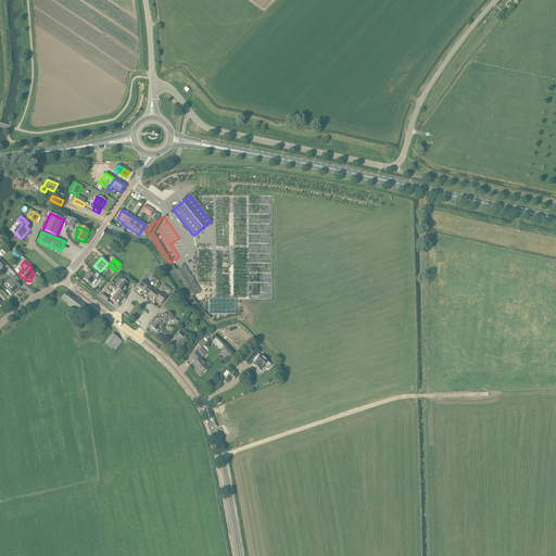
[(185,264),(175,270),(190,297),(200,290),(185,264)]
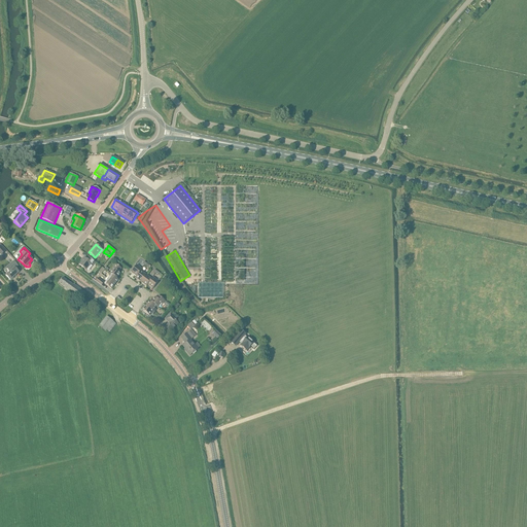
[(90,257),(88,259),(84,257),(82,259),(83,260),(79,265),(85,270),(92,264),(93,265),(95,262),(90,257)]
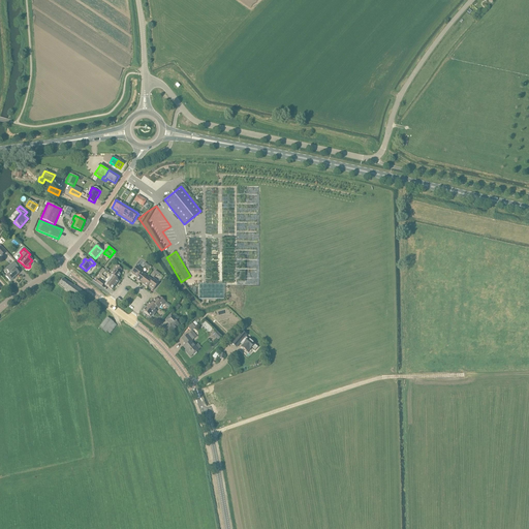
[(6,276),(7,277),(10,281),(19,273),(16,269),(18,267),(13,262),(6,269),(8,271),(8,272),(9,273),(8,274),(6,276)]
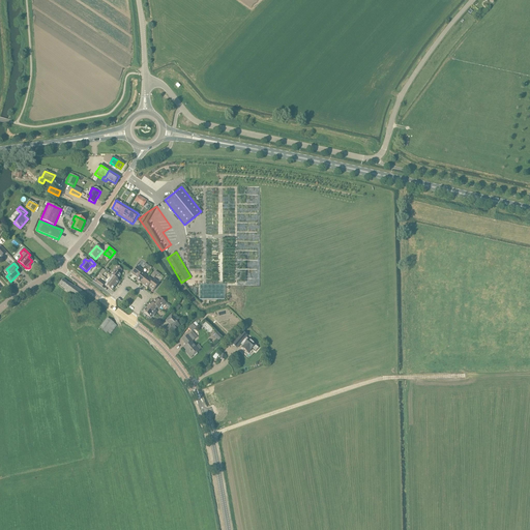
[(111,274),(112,276),(117,280),(118,280),(121,275),(119,273),(122,270),(116,266),(113,269),(114,270),(111,274)]
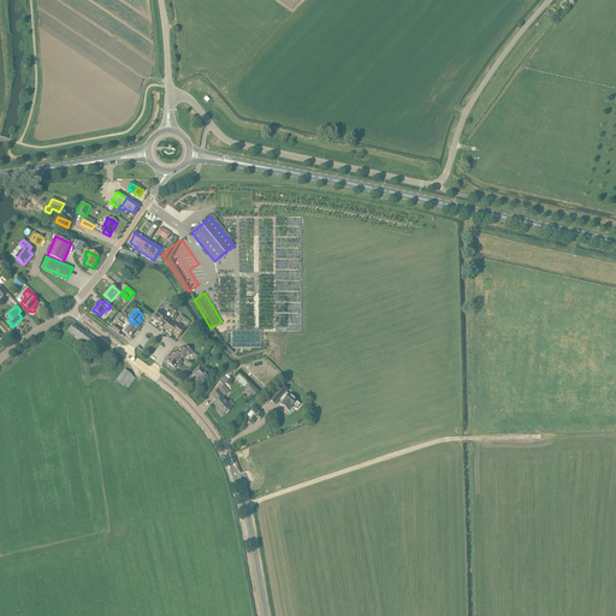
[(153,319),(160,324),(164,317),(166,315),(159,311),(153,319)]
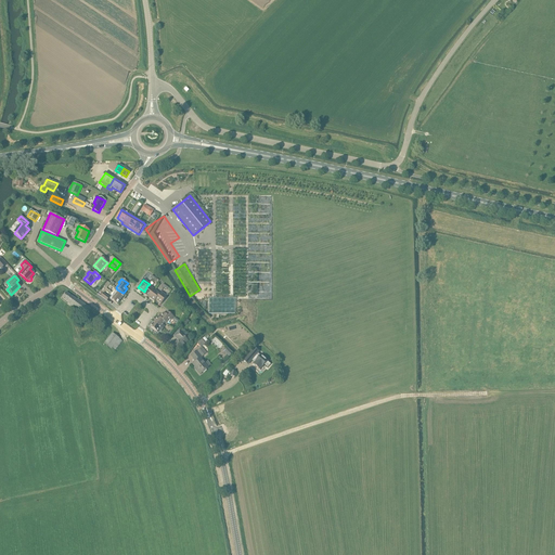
[(142,293),(149,297),(154,291),(147,285),(144,292),(142,293)]
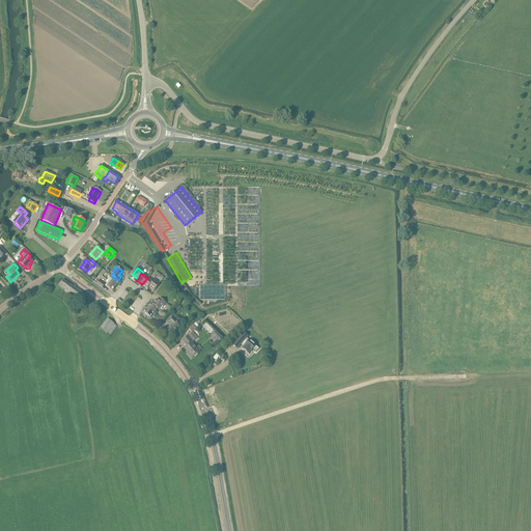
[(119,281),(118,280),(117,280),(112,277),(111,279),(109,278),(107,280),(116,286),(119,281)]
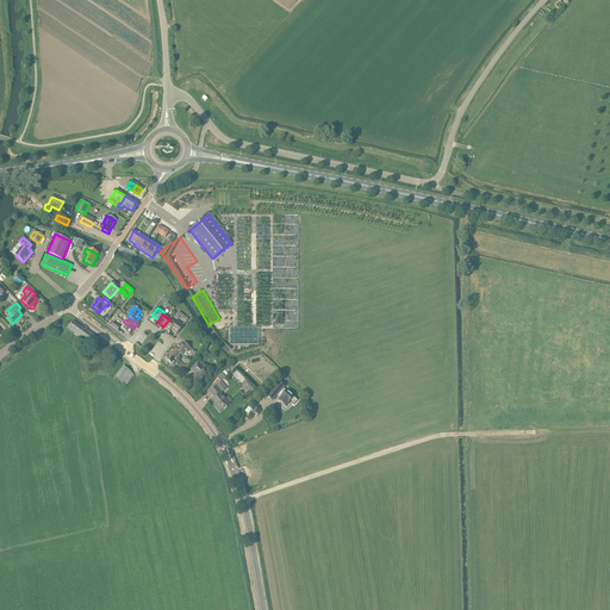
[(169,331),(170,330),(175,323),(169,319),(163,327),(169,331)]
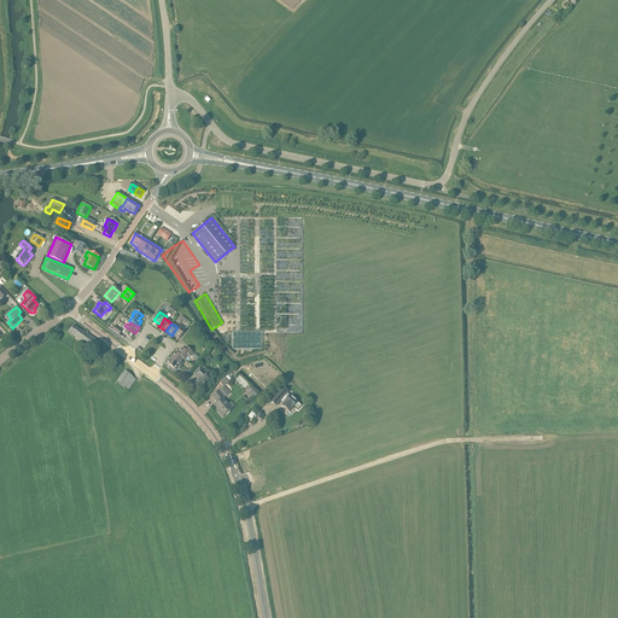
[(108,355),(98,349),(101,344),(87,334),(86,334),(74,326),(69,332),(76,337),(75,339),(95,353),(94,354),(104,361),(108,355)]
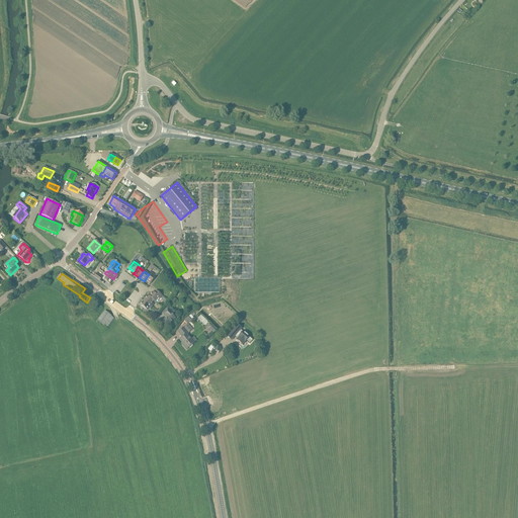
[(103,275),(105,276),(103,279),(109,284),(113,279),(104,273),(103,275)]
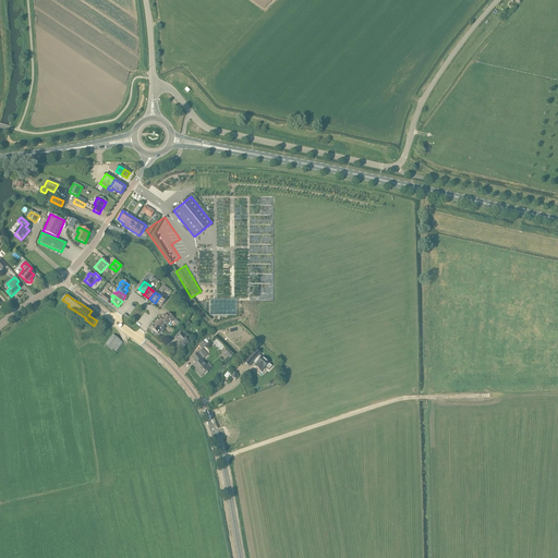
[(162,306),(168,299),(161,294),(160,295),(156,302),(162,306)]
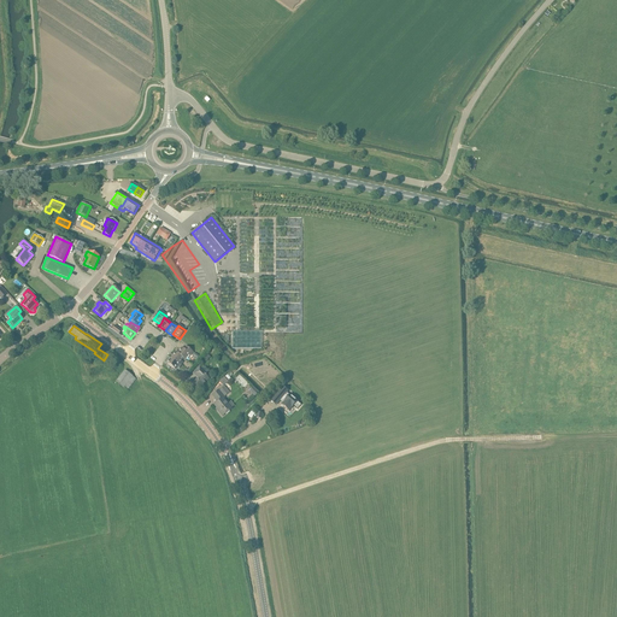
[(183,358),(186,360),(189,354),(191,356),(193,352),(186,346),(183,350),(182,348),(177,353),(183,358)]
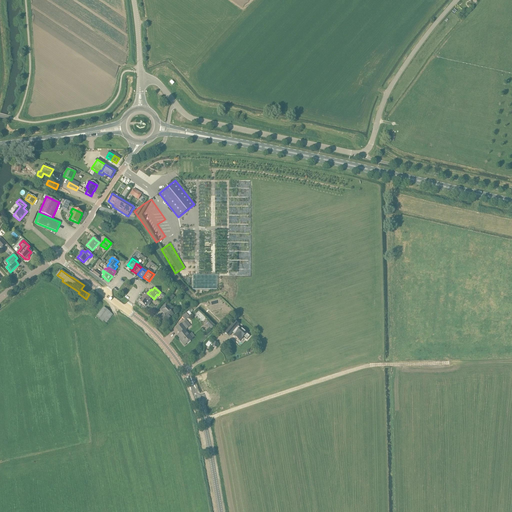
[(149,302),(152,297),(147,293),(146,292),(142,297),(149,302)]
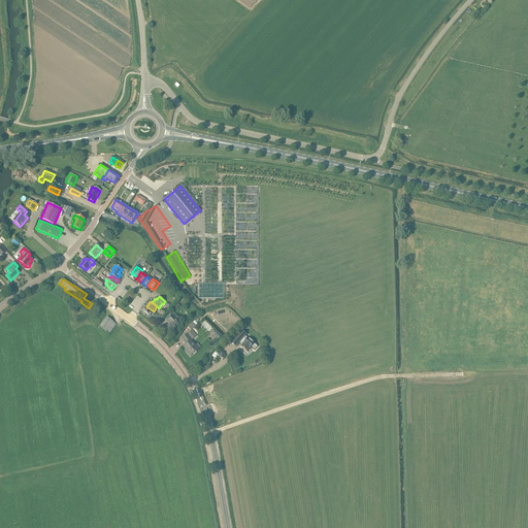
[(156,314),(154,311),(146,306),(143,310),(150,316),(152,314),(154,316),(156,314)]
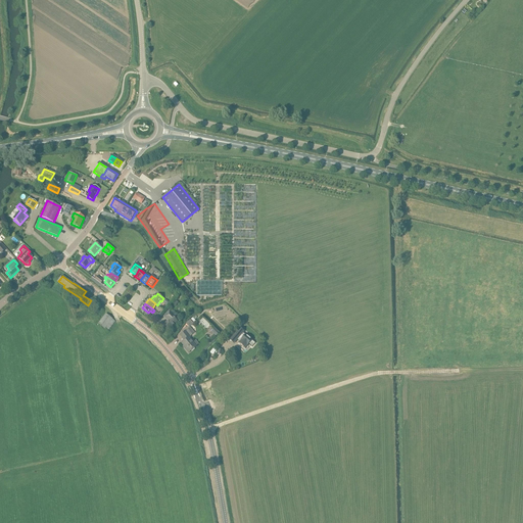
[(169,330),(173,326),(177,322),(174,319),(176,317),(170,311),(164,316),(167,318),(167,319),(167,320),(168,321),(163,325),(169,330)]
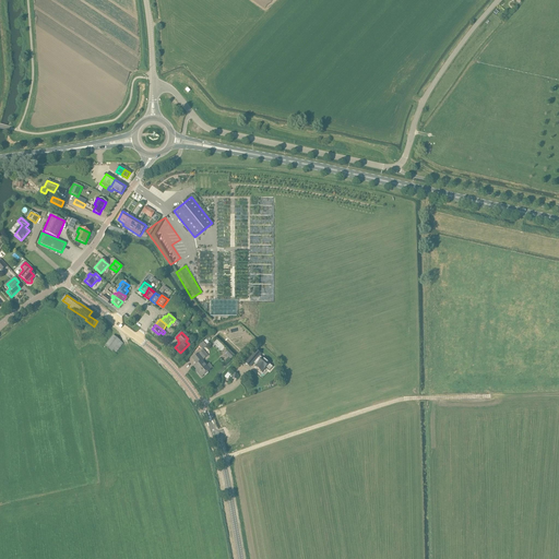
[(114,335),(109,340),(105,346),(115,354),(123,344),(114,335)]
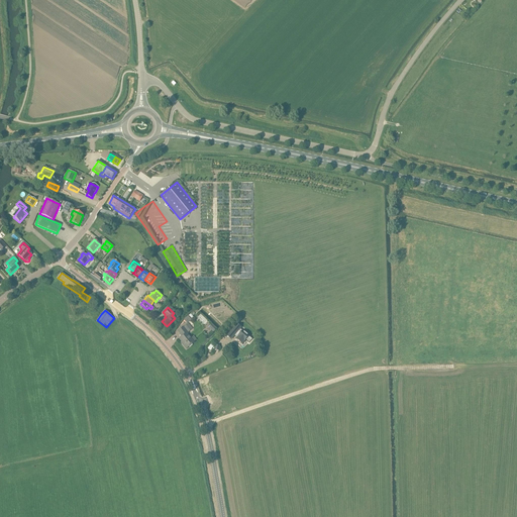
[(201,314),(198,317),(203,324),(207,321),(201,314)]
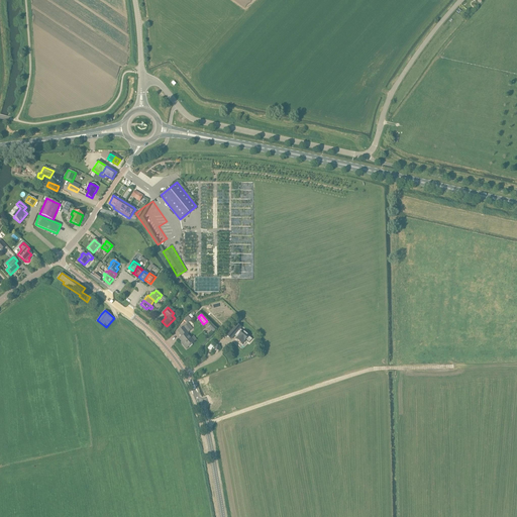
[(184,326),(182,328),(178,331),(182,336),(179,339),(184,344),(183,345),(186,349),(194,343),(187,334),(189,333),(184,326)]
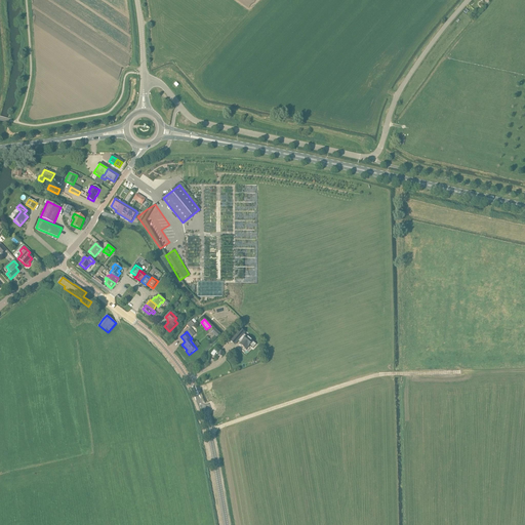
[(240,336),(234,344),(238,347),(241,344),(242,345),(241,346),(245,350),(249,346),(253,348),(255,345),(252,341),(248,338),(247,337),(246,336),(247,335),(243,333),(240,336)]
